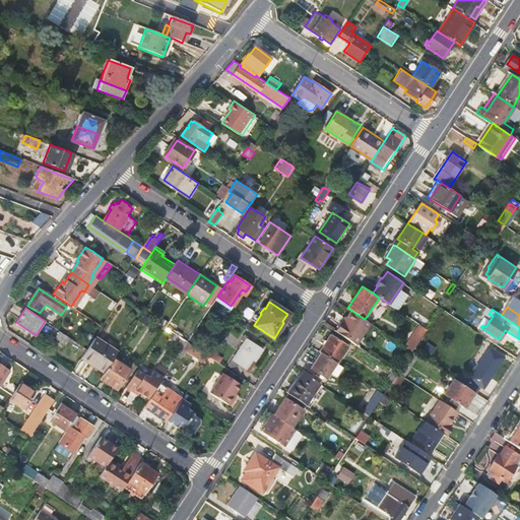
[(342,320),(335,331),(354,343),(370,322),(365,319),(350,310),(343,321),(342,320)]
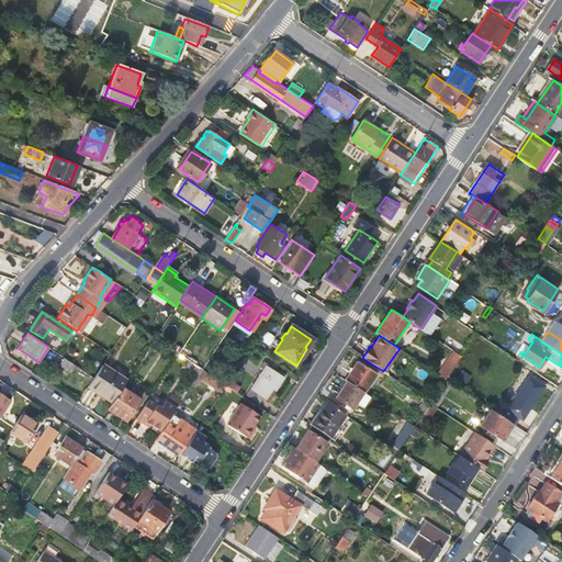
[(97,344),(89,356),(103,364),(111,353),(97,344)]
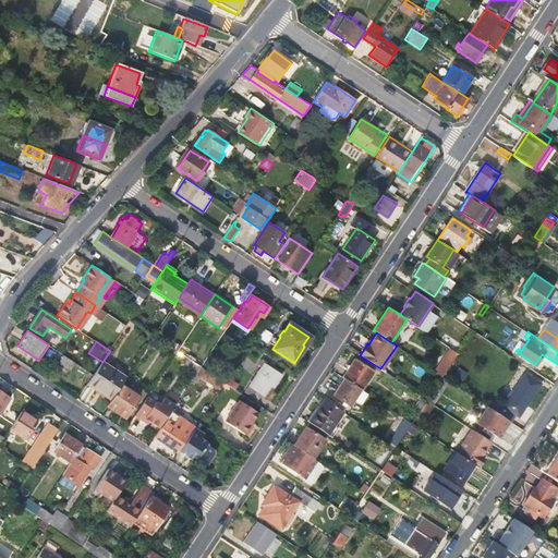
[(73,347),(70,352),(74,355),(79,350),(73,347)]
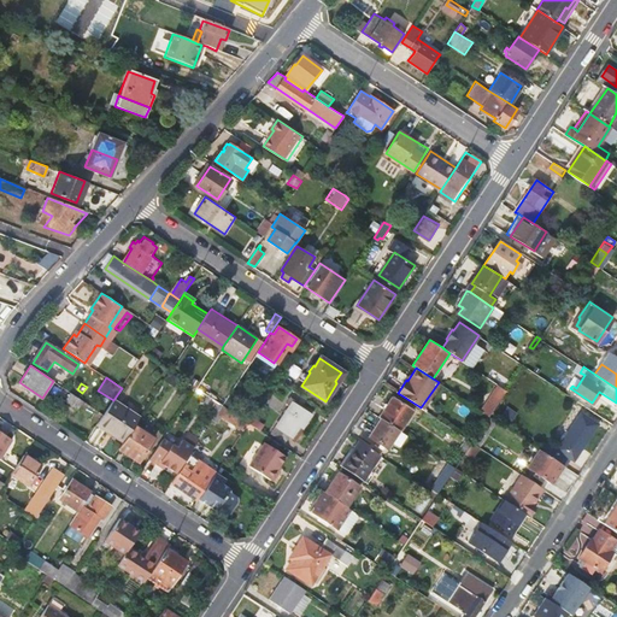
[(499,386),(482,411),(489,416),(506,391),(499,386)]
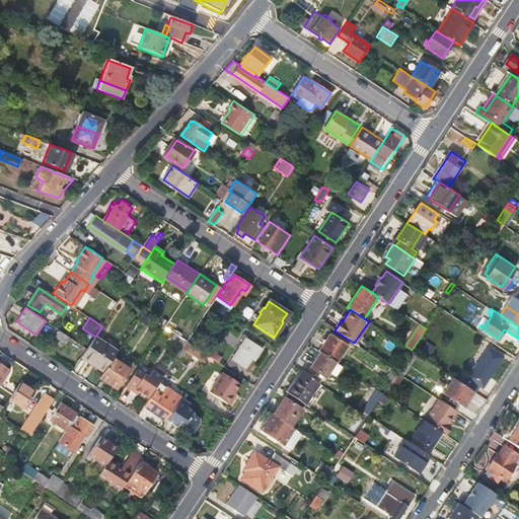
[(56,337),(67,344),(71,337),(61,330),(56,337)]
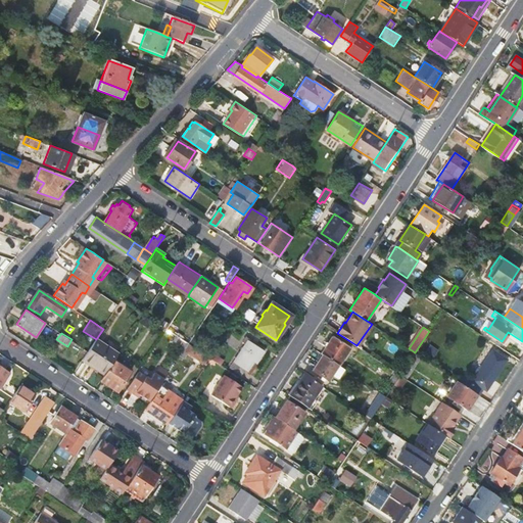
[(179,336),(174,333),(170,338),(175,341),(179,336)]
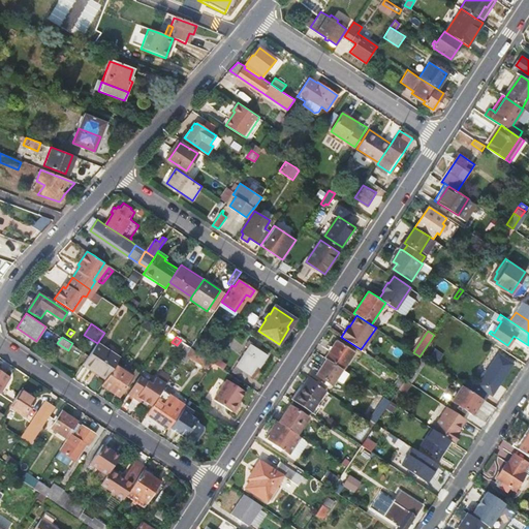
[(337,339),(324,356),(327,359),(342,368),(344,369),(355,351),(337,339)]
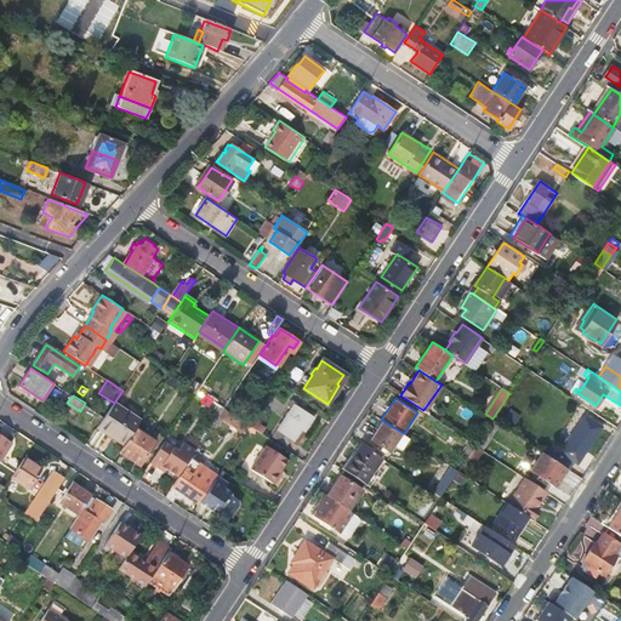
[(224,408),(212,399),(208,405),(220,414),(224,408)]
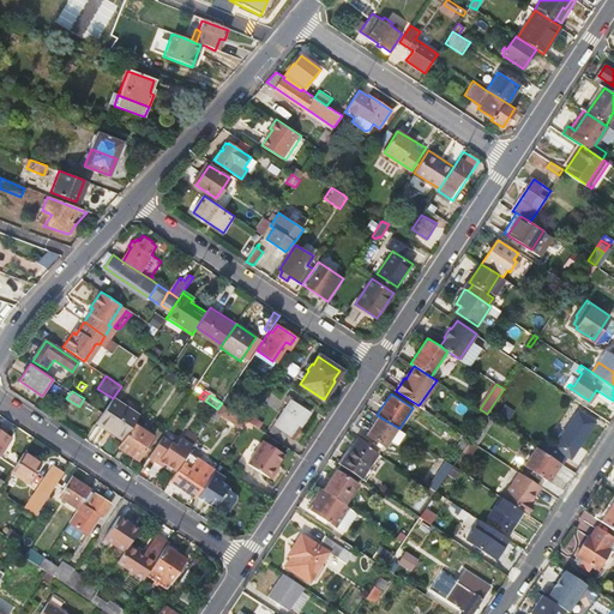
[(103,411),(97,422),(122,439),(134,421),(138,415),(113,398),(103,411)]
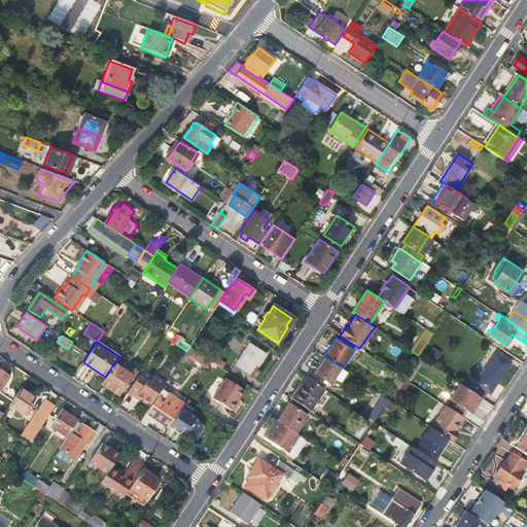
[(236,364),(249,373),(254,363),(257,365),(266,353),(250,343),(236,364)]
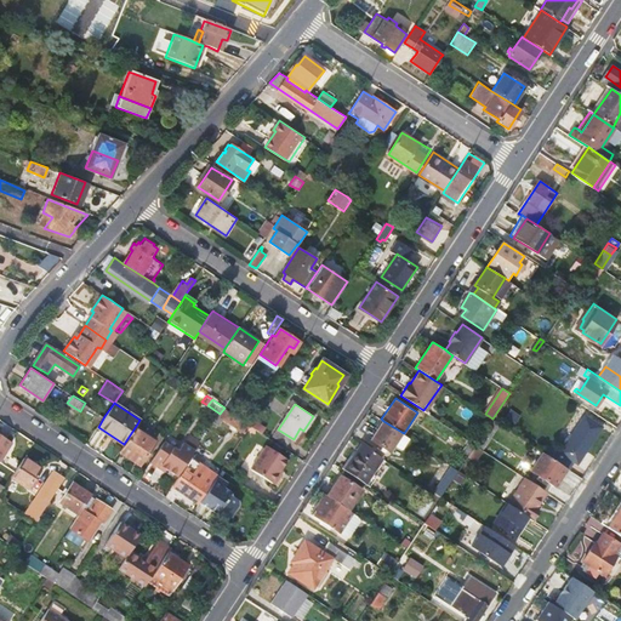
[(223,419),(245,433),(250,425),(224,408),(220,414),(215,421),(220,425),(223,419)]
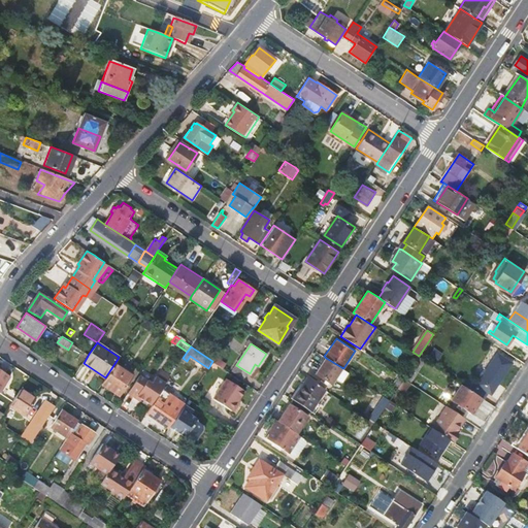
[(497,351),(476,384),(465,376),(461,384),(482,397),(484,398),(488,392),(491,393),(513,361),(497,351)]
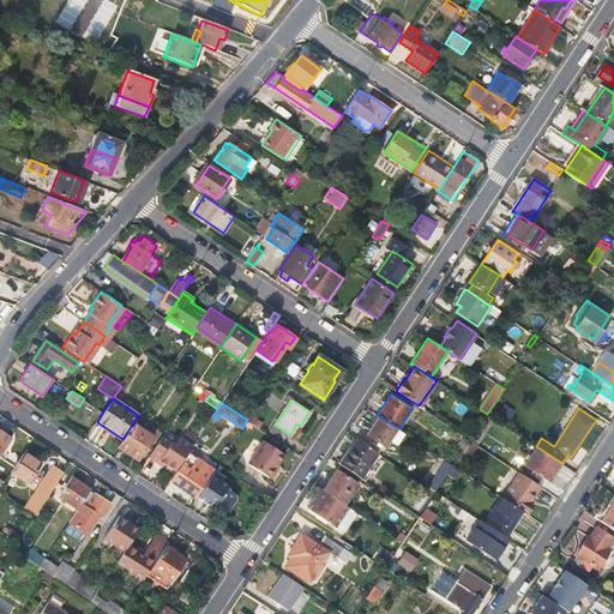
[(379,416),(367,434),(385,446),(397,427),(379,416)]
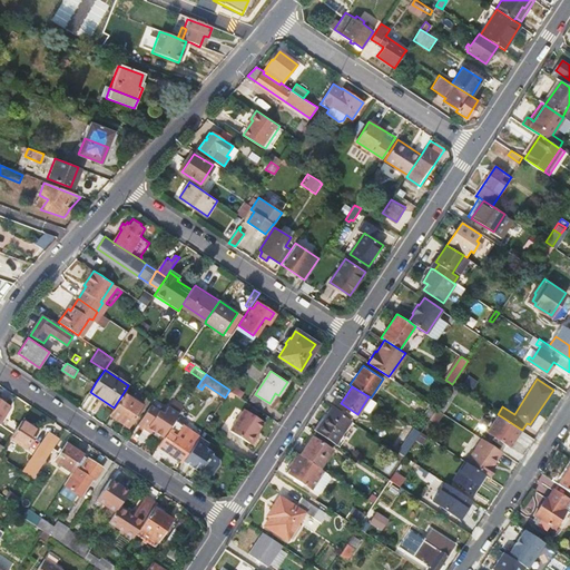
[(0,418),(12,399),(1,392),(0,390),(0,418)]
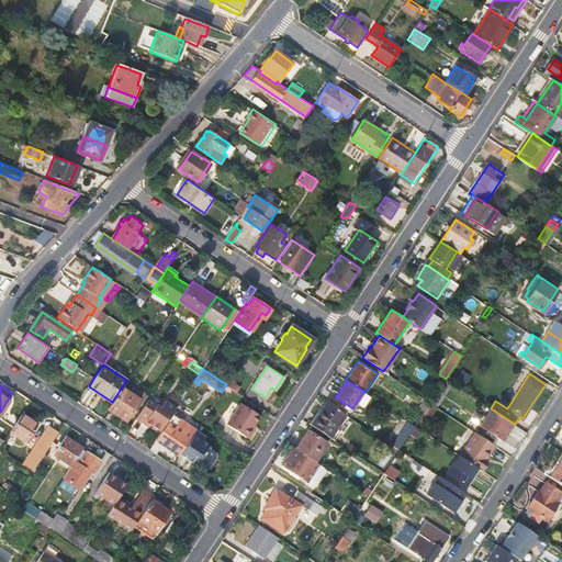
[(112,402),(108,407),(126,419),(142,397),(123,385),(112,402)]
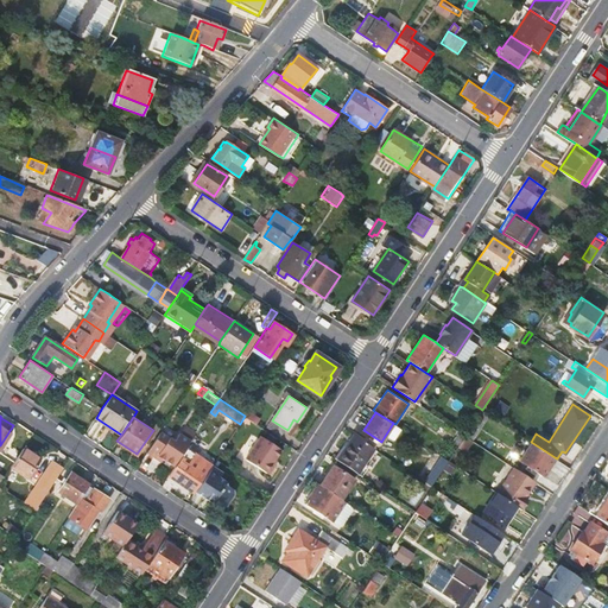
[(175,441),(160,432),(147,451),(157,458),(158,455),(173,466),(195,432),(187,426),(182,435),(179,434),(175,441)]
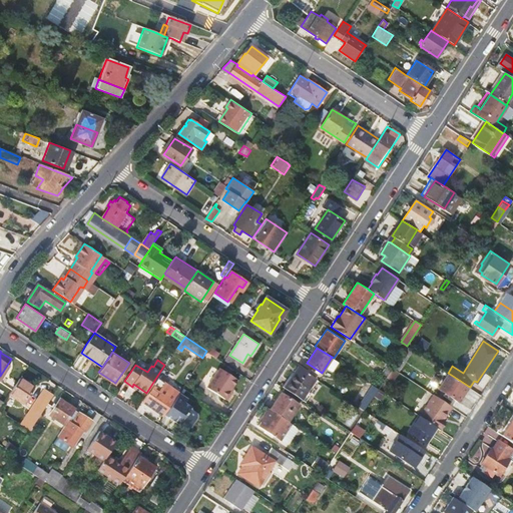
[(389,364),(384,372),(388,375),(393,367),(389,364)]
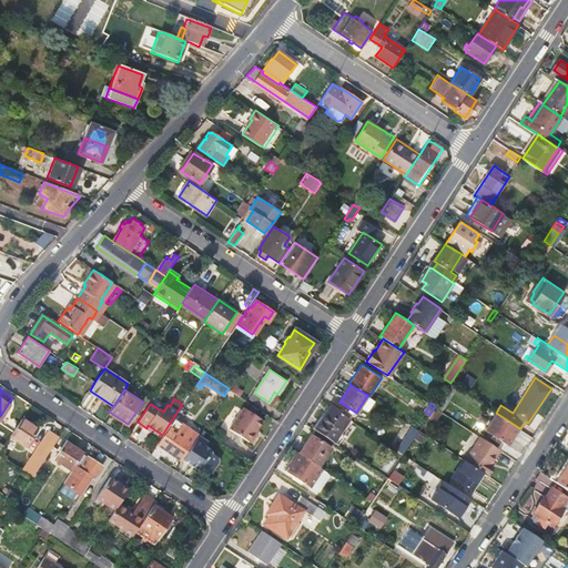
[(331,405),(315,429),(334,443),(351,418),(331,405)]
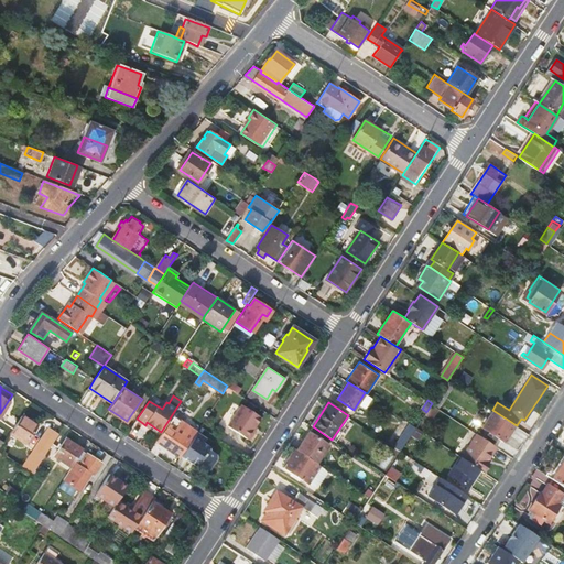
[(438,408),(432,403),(426,412),(425,413),(432,418),(438,408)]
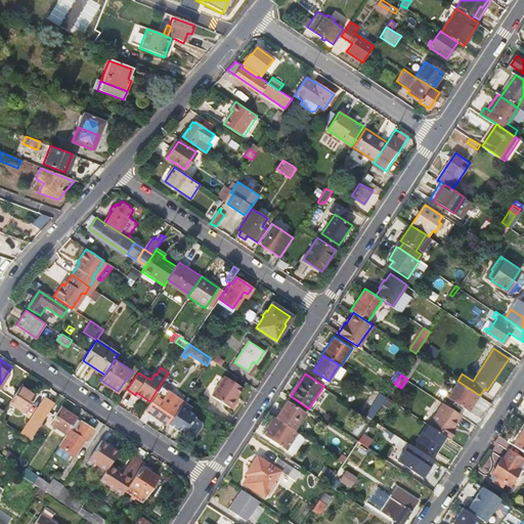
[(212,396),(230,407),(243,387),(225,376),(212,396)]
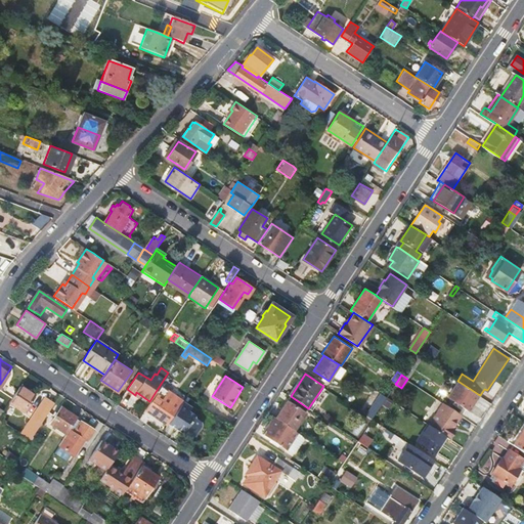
[(447,395),(469,408),(478,394),(457,381),(456,380),(447,395)]
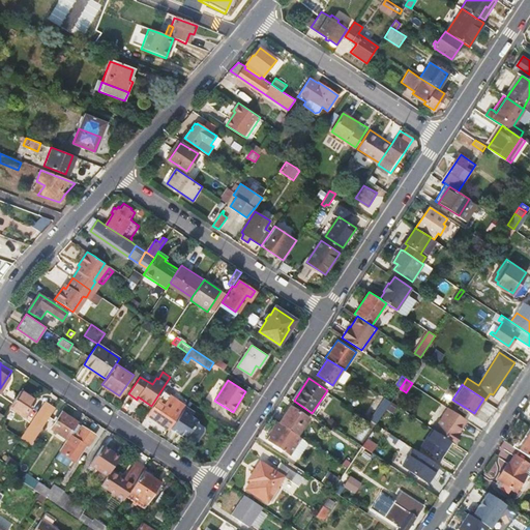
[(12,403),(9,407),(27,418),(33,408),(31,407),(35,401),(21,390),(12,403)]
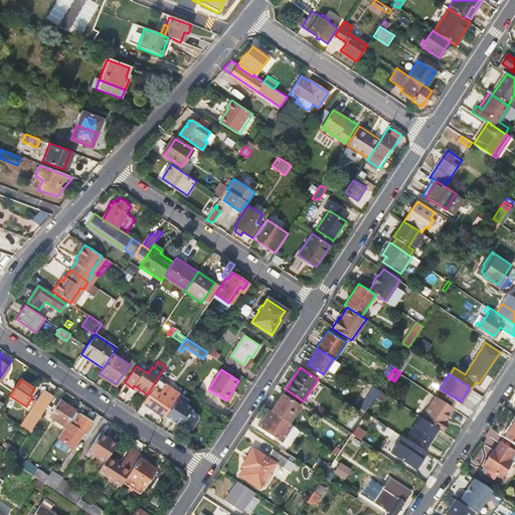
[(165,384),(150,407),(165,416),(179,394),(165,384)]
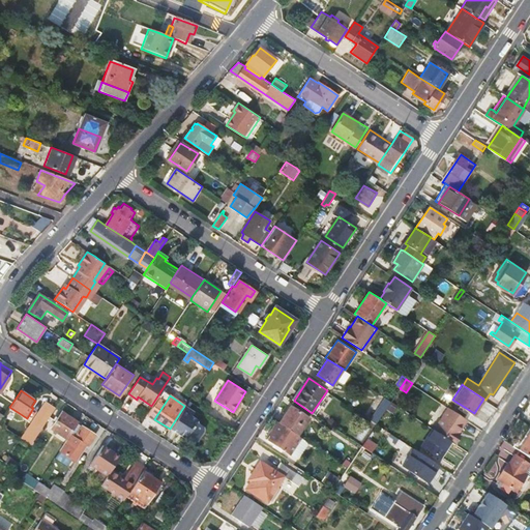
[(385,396),(376,410),(382,414),(391,401),(385,396)]
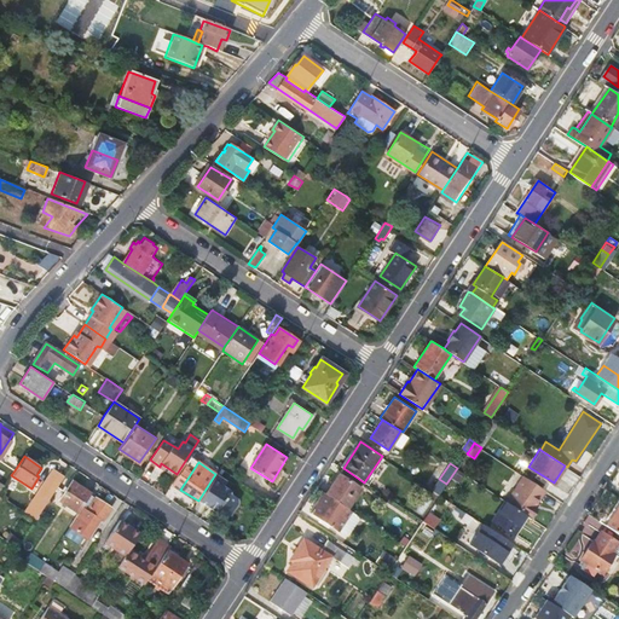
[(55,469),(25,513),(35,520),(64,475),(55,469)]
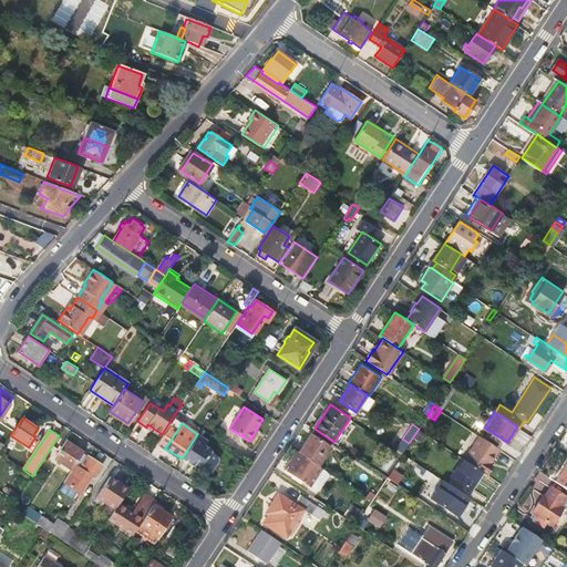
[(197,434),(182,459),(187,463),(188,461),(198,467),(198,468),(206,474),(207,473),(207,475),(213,473),(219,462),(218,456),(217,456),(208,452),(210,450),(204,445),(207,441),(197,434)]
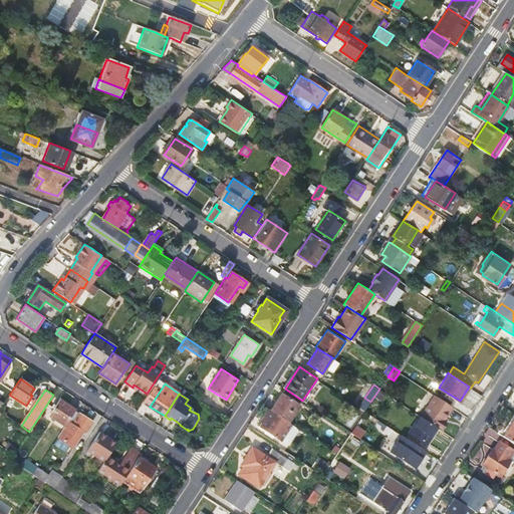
[(282,394),(271,410),(283,418),(289,422),(300,405),(282,394)]
